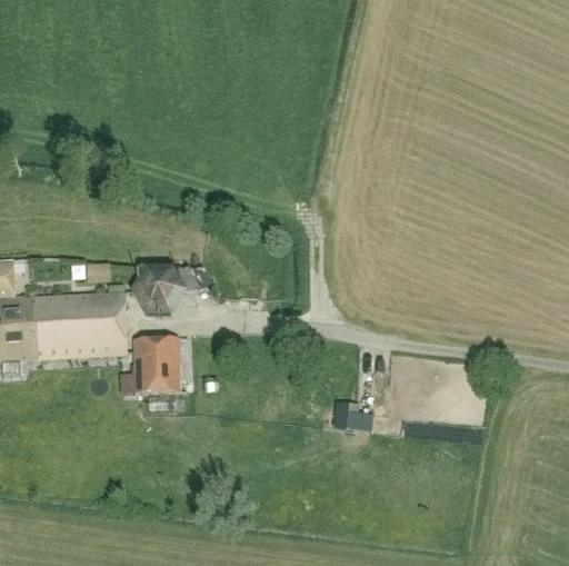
[(11,261),(0,261),(0,360),(127,355),(122,291),(27,297),(27,298),(0,299),(0,295),(13,295),(11,261)]
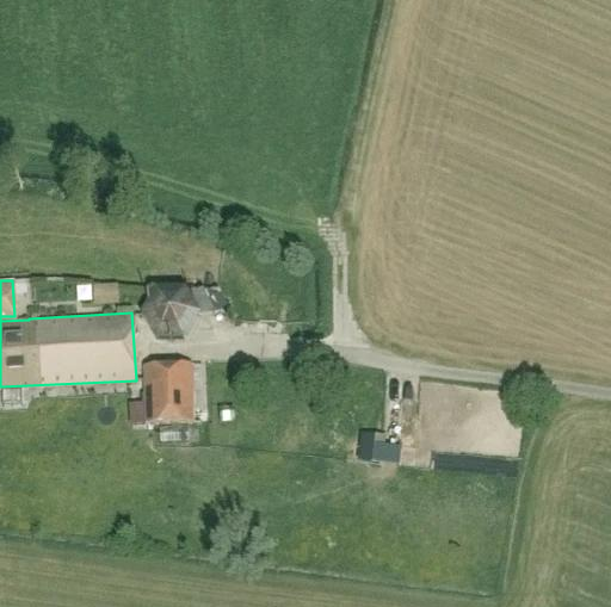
[(118,285),(92,287),(93,305),(119,303),(118,285)]
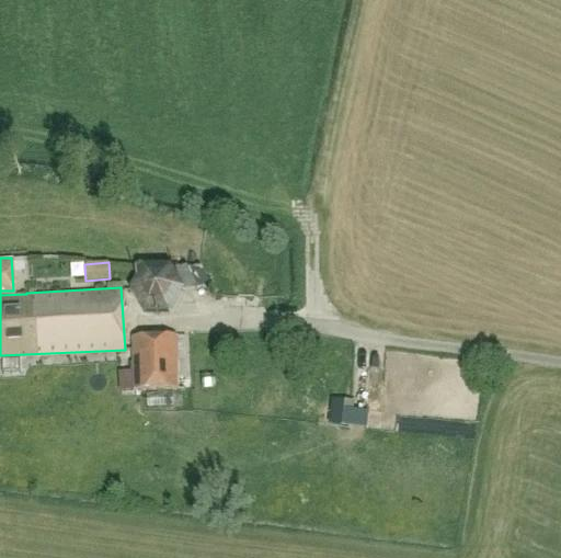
[(142,266),(132,288),(142,307),(172,307),(183,287),(170,265),(142,266)]
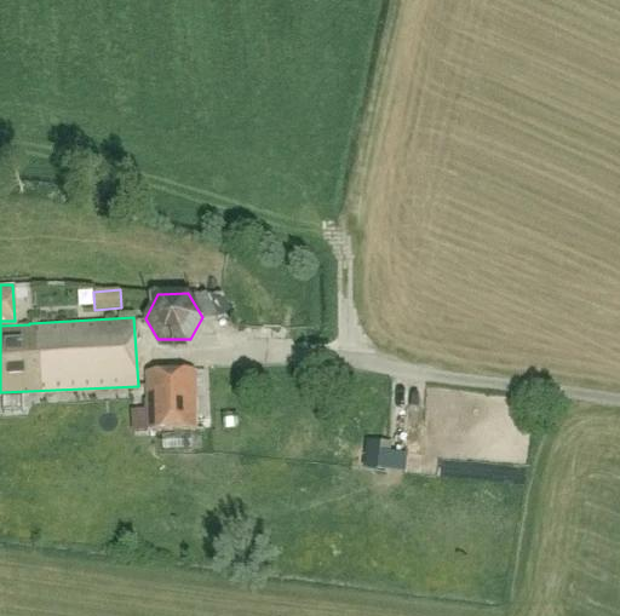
[(144,369),(147,429),(196,427),(194,368),(144,369)]
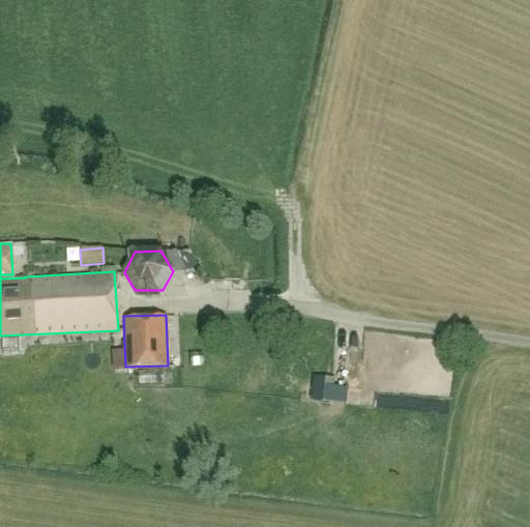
[(316,374),(314,399),(328,401),(331,376),(316,374)]
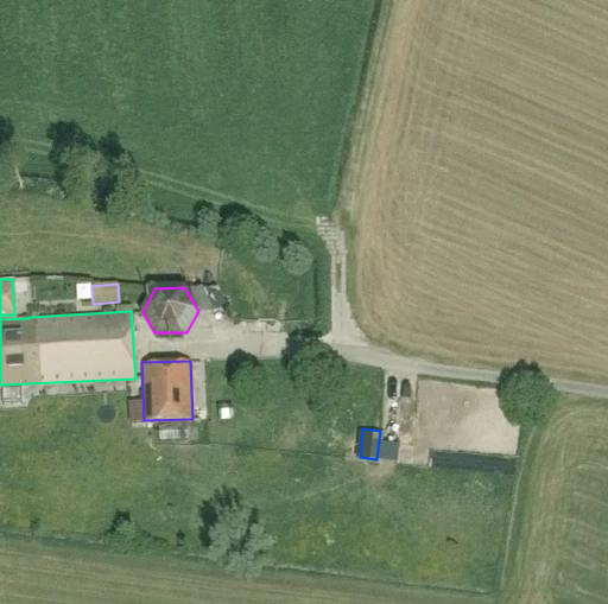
All buildings are outlined.
